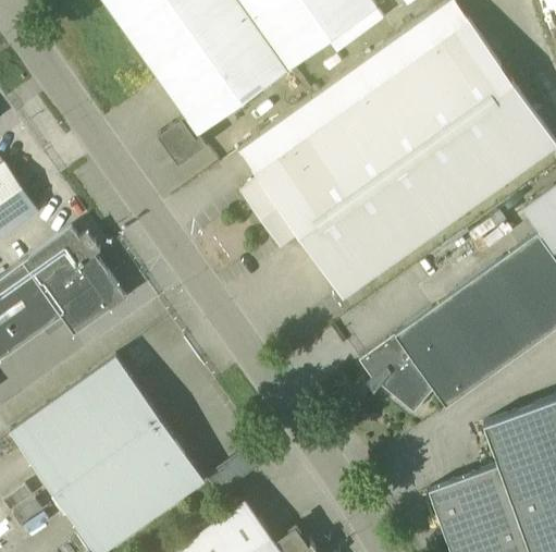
[(198,135),(286,72),(235,0),(100,0),(184,118),(157,137),(177,167),(206,146),(198,135)]
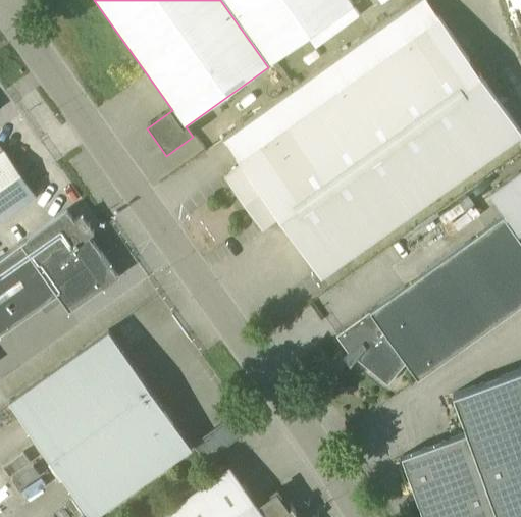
[(353,7),(347,0),(220,0),(268,67),(353,7)]
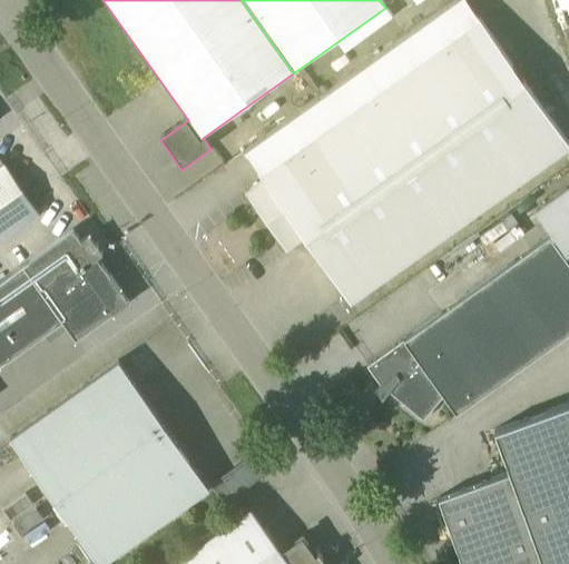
[(350,306),(568,150),(568,148),(462,0),(243,156),(263,185),(245,198),(286,256),(304,243),(350,306)]
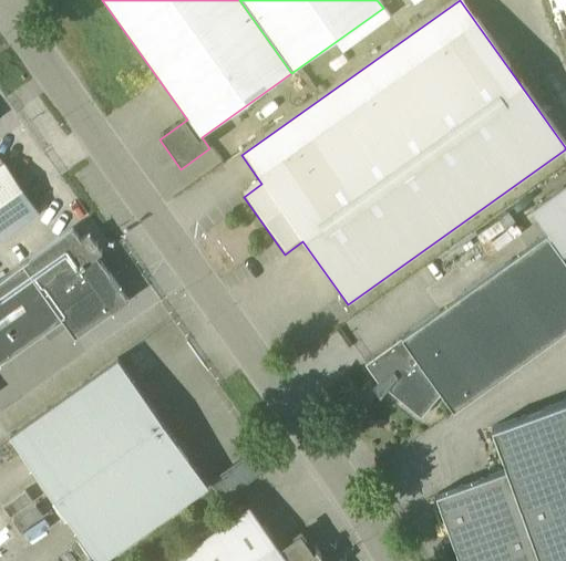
[(0,243),(39,218),(3,167),(0,169),(0,243)]
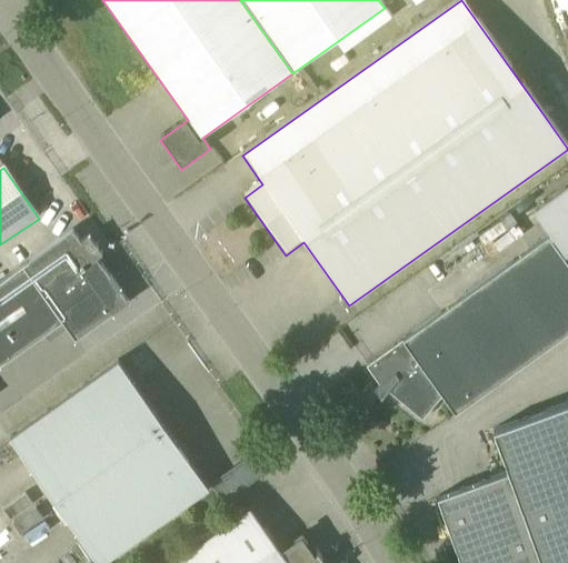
[(567,189),(532,214),(565,259),(567,255),(567,189)]
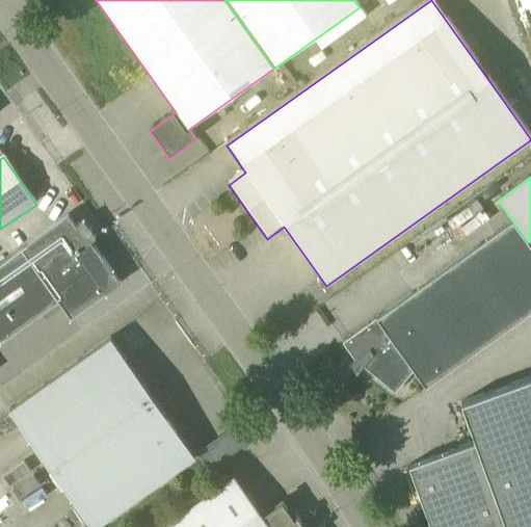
[(76,229),(69,218),(27,247),(0,266),(0,343),(57,304),(70,321),(118,286),(89,244),(95,240),(83,224),(76,229)]
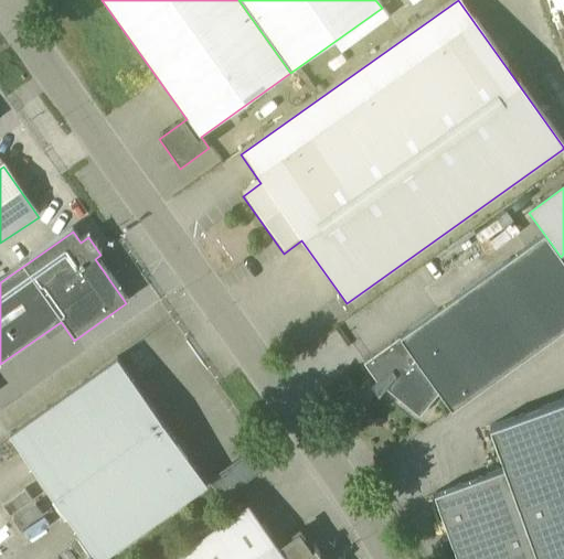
[(451,414),(563,333),(563,265),(544,238),(396,343),(363,367),(375,385),(374,386),(375,387),(380,384),(386,389),(384,391),(419,420),(439,397),(451,414)]
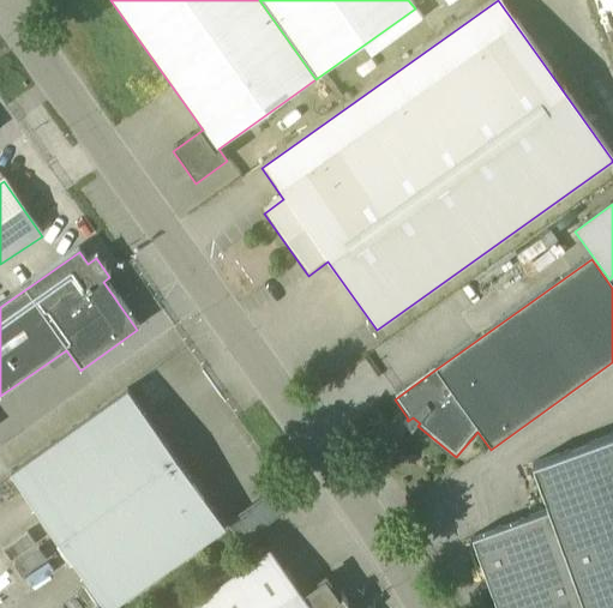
[(118,607),(224,530),(127,393),(8,479),(98,607),(118,607)]
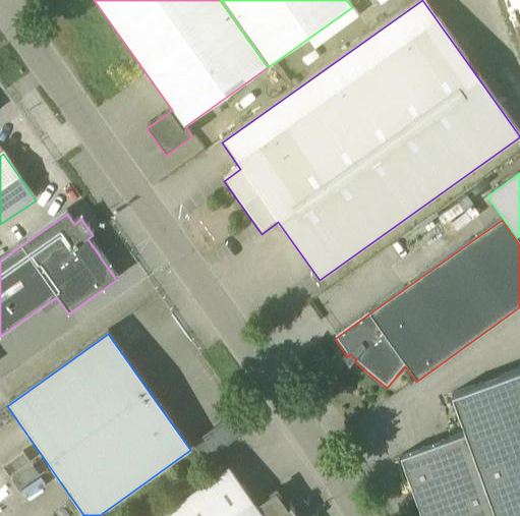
[(519,515),(519,371),(451,398),(465,436),(400,459),(420,515),(519,515)]
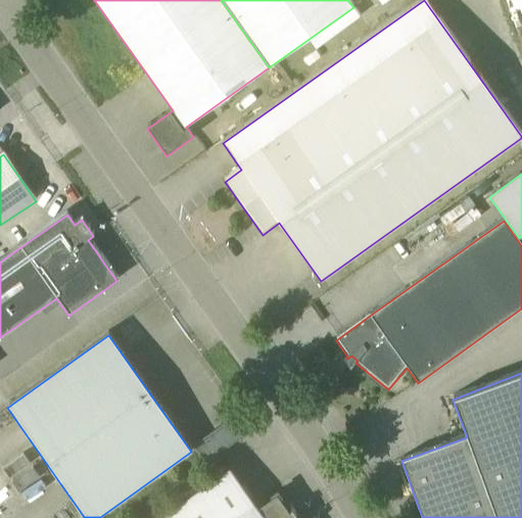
[(258,510),(230,470),(159,517),(296,517),(292,512),(289,514),(277,497),(258,510)]
